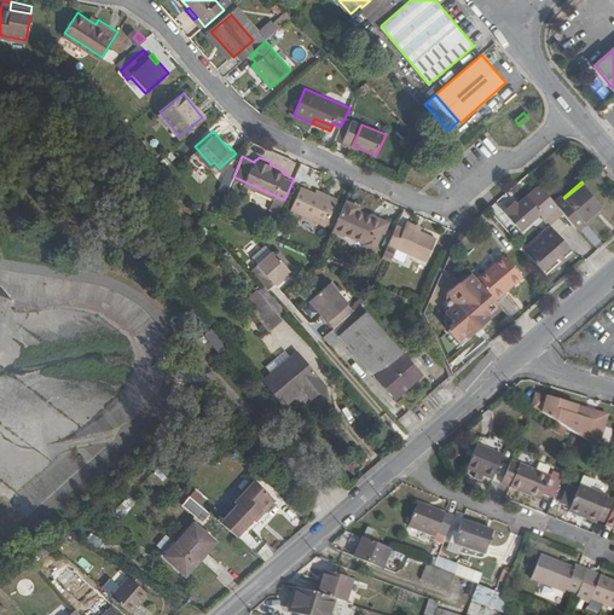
[(563,197),(555,204),(559,208),(580,233),(588,226),(585,222),(592,218),(603,208),(583,184),(565,198),(563,197)]
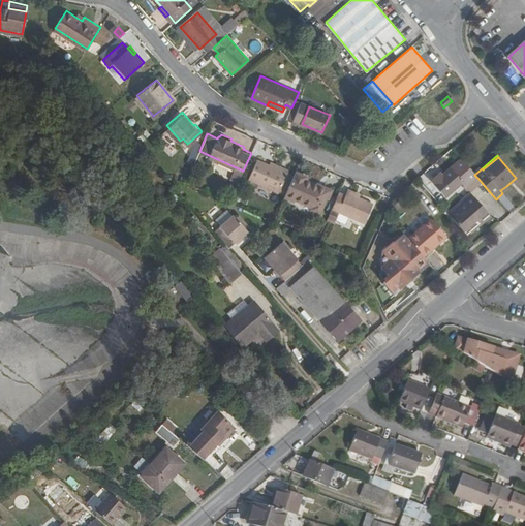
[(258,158),(249,179),(279,191),(282,186),(288,171),(289,168),(282,165),(281,168),(269,163),(258,158)]
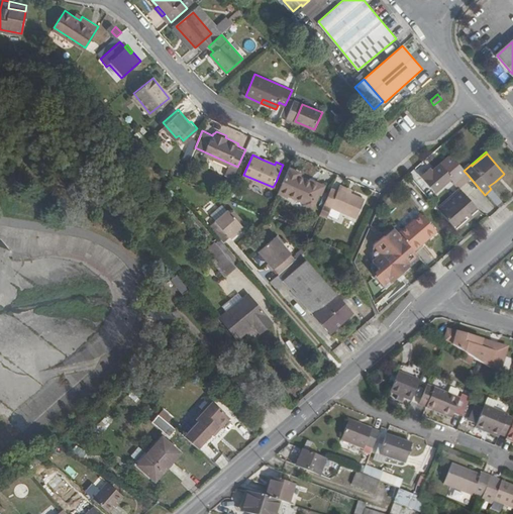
[(275,165),(276,162),(264,156),(263,160),(275,165)]
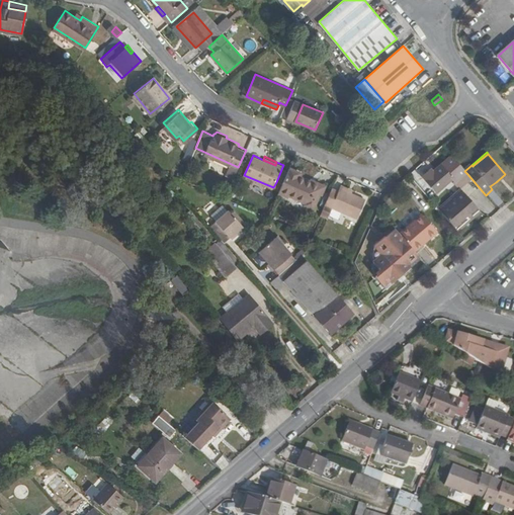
[(464,171),(454,158),(443,168),(456,183),(467,174),(464,171)]
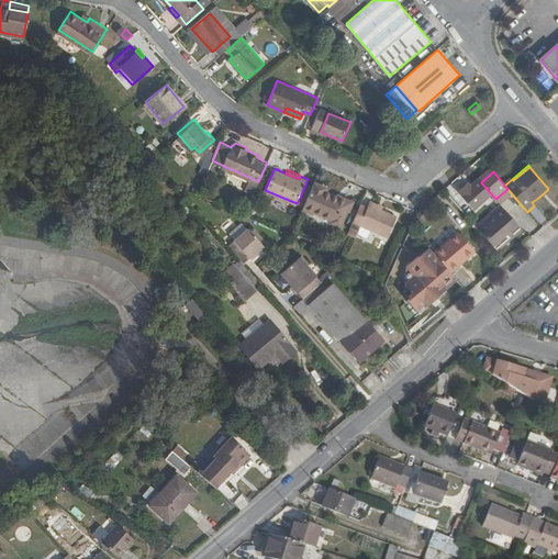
[(311,183),(307,181),(300,198),(304,200),(311,183)]
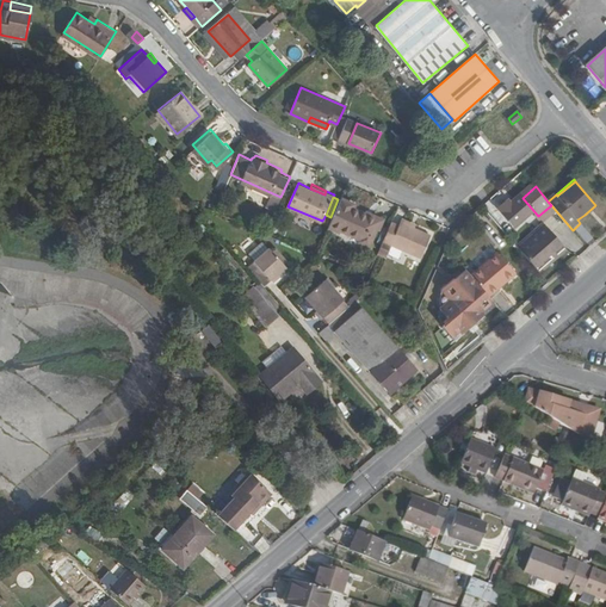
[(354,204),(341,199),(329,224),(340,229),(363,240),(364,236),(371,240),(376,230),(378,231),(383,221),(366,212),(365,215),(352,209),(354,204)]
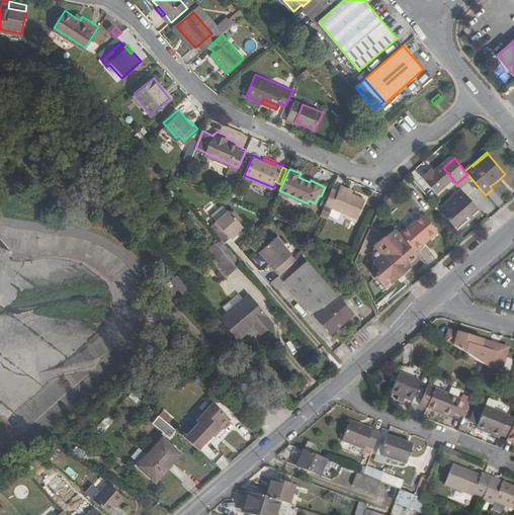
[(341,185),(340,188),(353,194),(354,191),(341,185)]
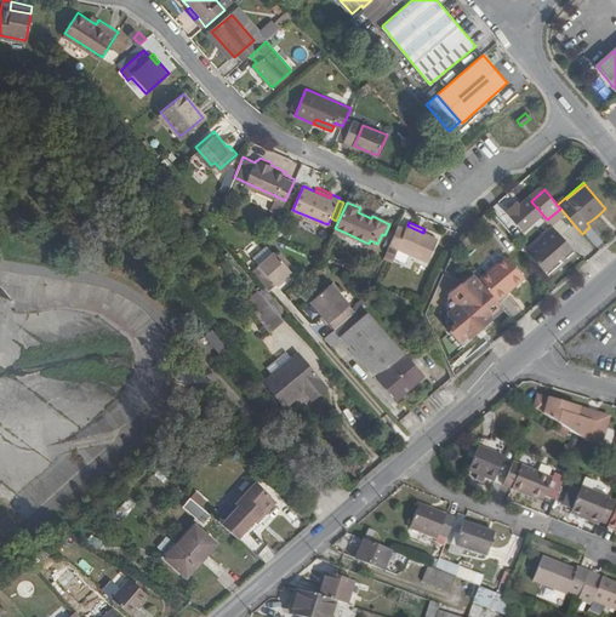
[(406,229),(399,226),(385,257),(393,261),(399,249),(429,262),(439,240),(423,233),(408,226),(406,229)]
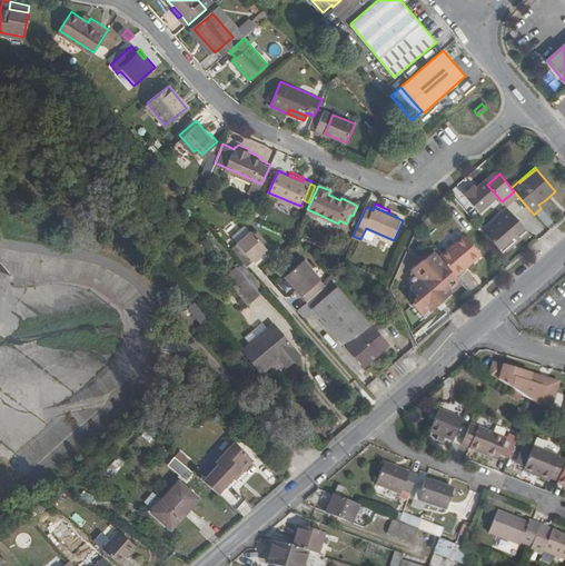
[(509,211),(484,234),(501,254),(515,241),(514,239),(524,230),(509,211)]
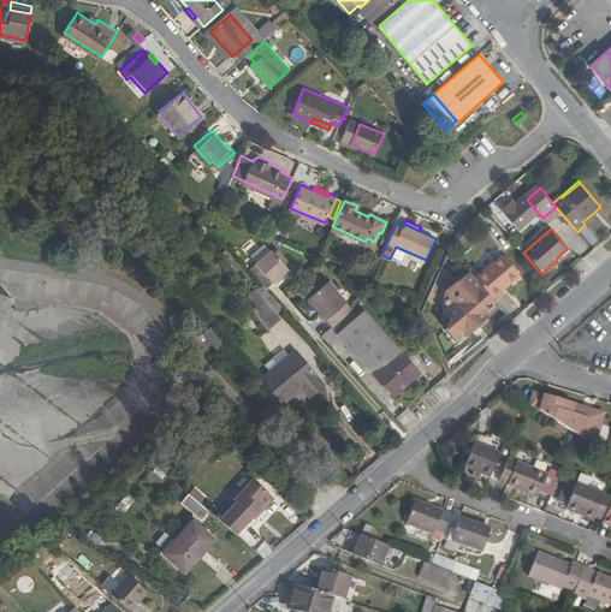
[(589,229),(583,235),(595,249),(603,243),(589,229)]
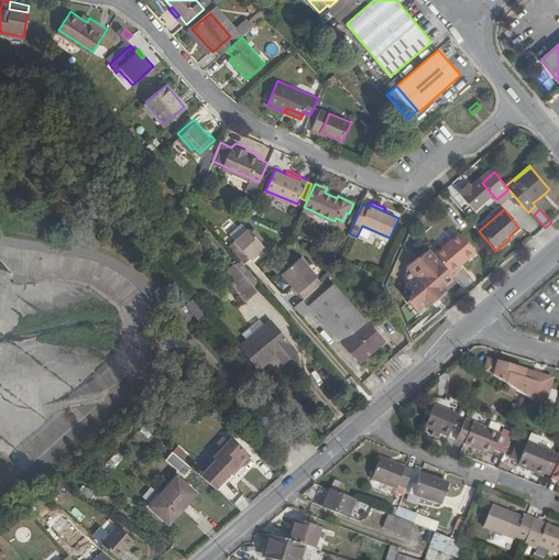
[(342,221),(336,218),(335,221),(332,224),(340,228),(342,221)]
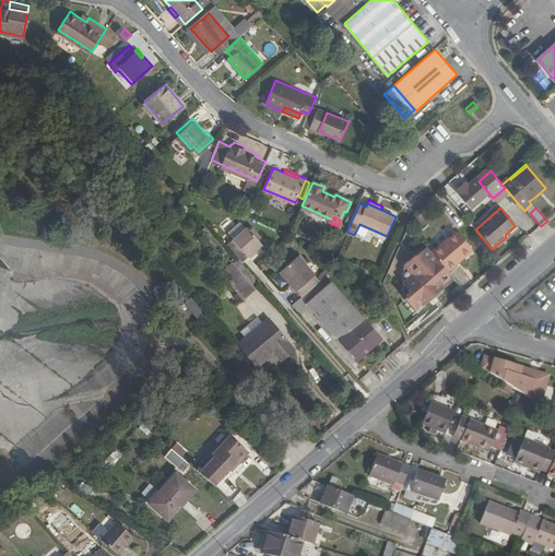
[(235,238),(227,245),(244,262),(251,256),(257,250),(264,244),(248,226),(248,227),(241,221),(229,232),(235,238)]
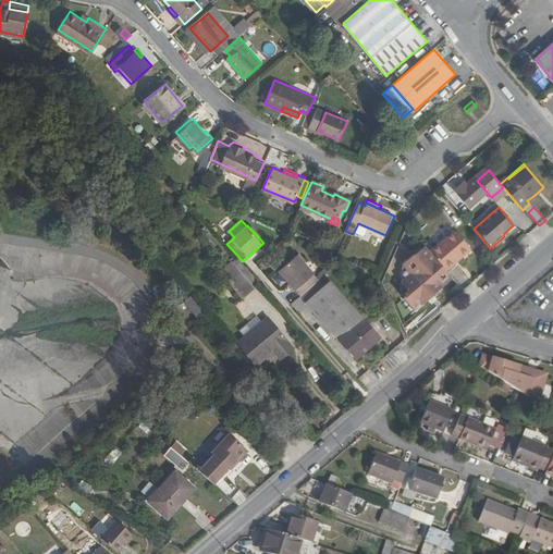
[(504,236),(490,248),(493,251),(517,231),(513,225),(503,234),(504,236)]
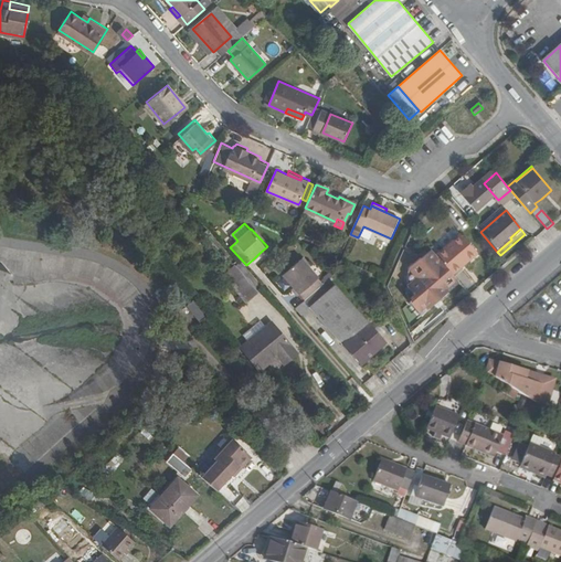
[(459,235),(435,255),(455,278),(462,272),(458,268),(476,253),(461,235),(459,236),(459,235)]
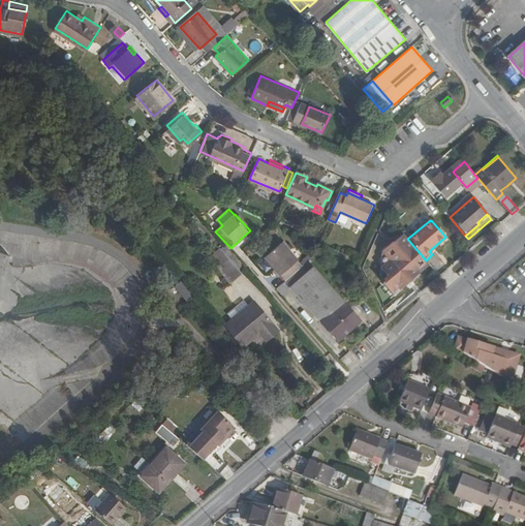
[(407,239),(403,235),(393,244),(391,242),(384,247),(385,248),(380,252),(379,270),(388,279),(381,284),(392,297),(429,265),(426,260),(407,239)]
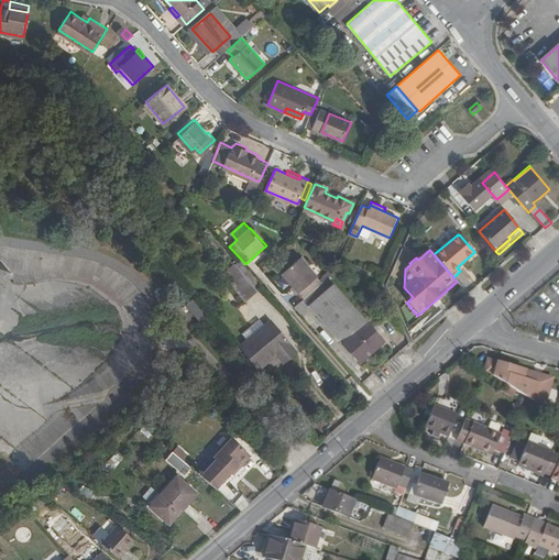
[(283,273),(305,299),(324,283),(309,266),(308,267),(300,259),(283,273)]
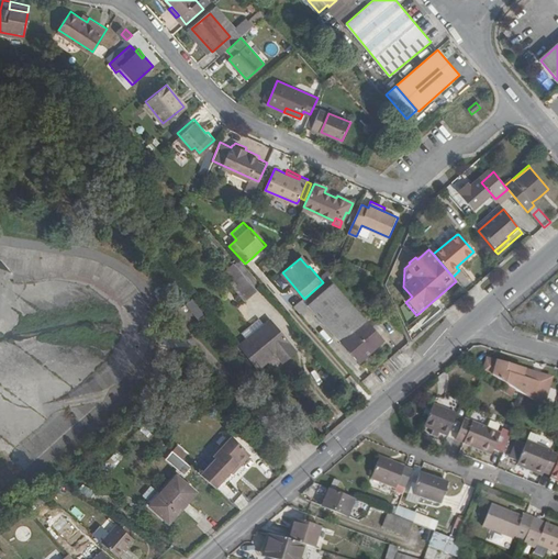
[(260,293),(236,266),(224,277),(248,304),(260,293)]
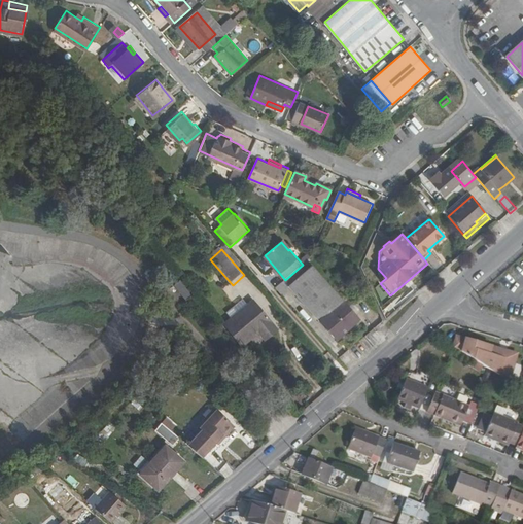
[(229,249),(225,252),(236,264),(239,260),(229,249)]
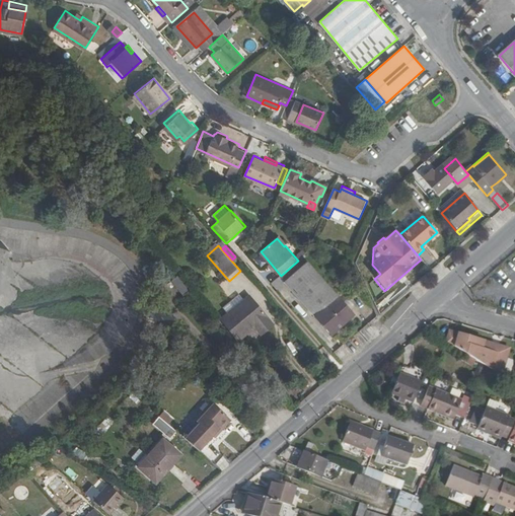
[(309,262),(286,282),(334,335),(356,314),(309,262)]
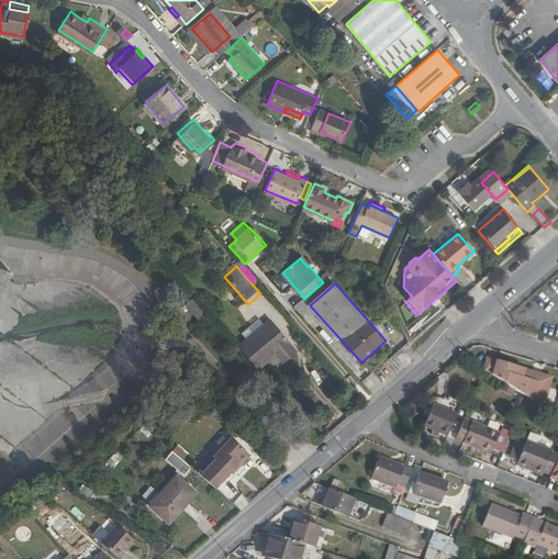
[(301,301),(294,306),(302,315),(308,310),(301,301)]
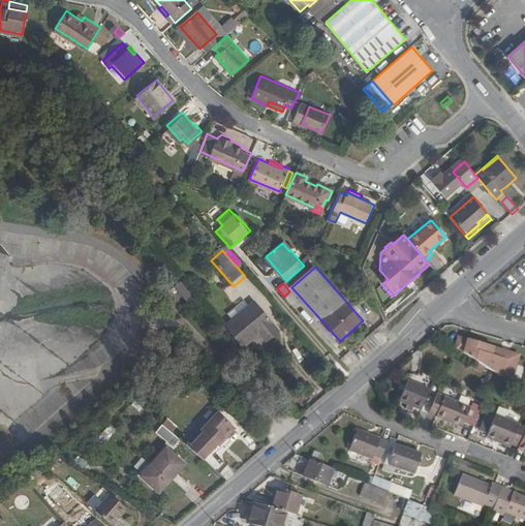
[(178,290),(190,305),(197,299),(185,285),(178,290)]
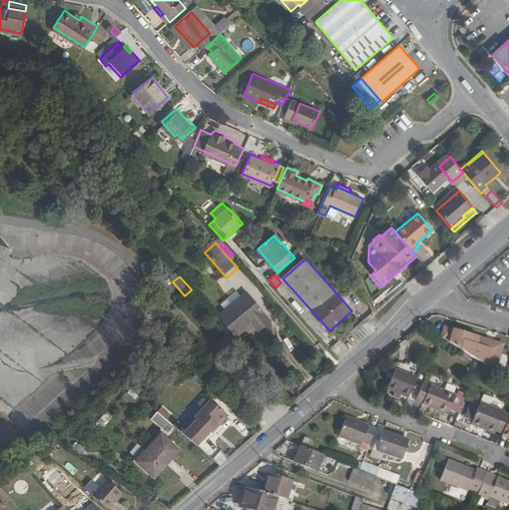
[(251,294),(221,318),(230,329),(247,315),(258,327),(270,317),(251,294)]
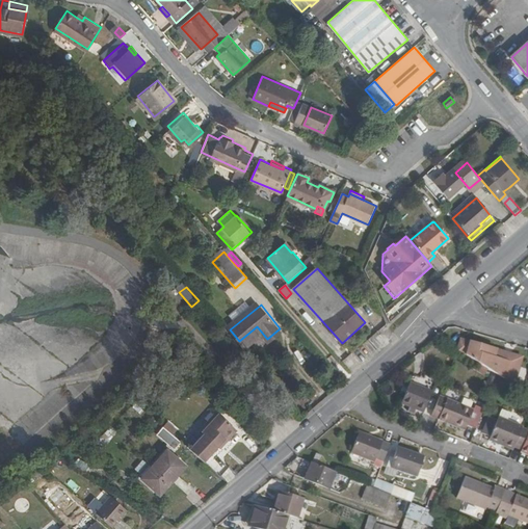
[(467,343),(459,353),(520,388),(527,365),(527,362),(517,359),(517,362),(508,360),(509,356),(467,343)]
